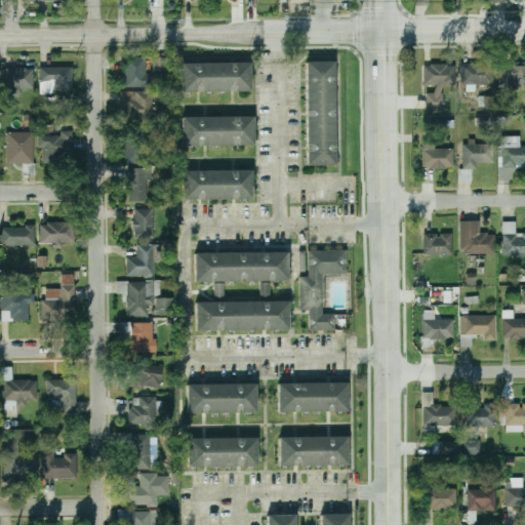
[(125,87),(150,87),(150,56),(125,56),(125,87)]
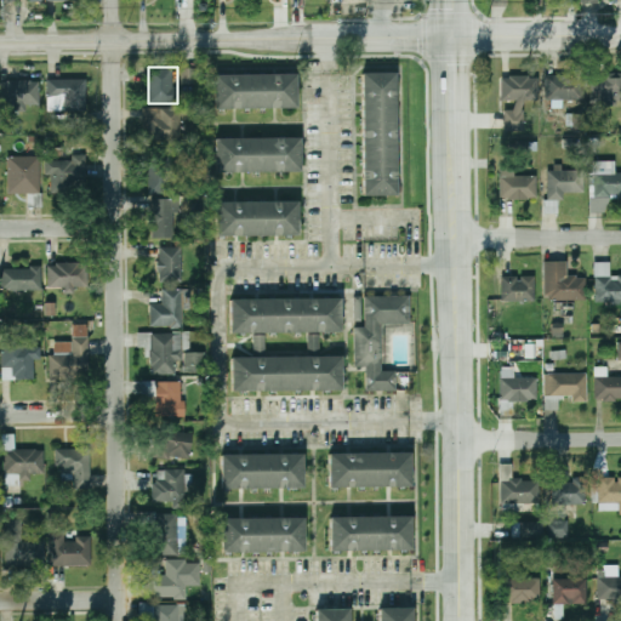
[(181,69),(181,85),(199,84),(198,68),(181,69)]
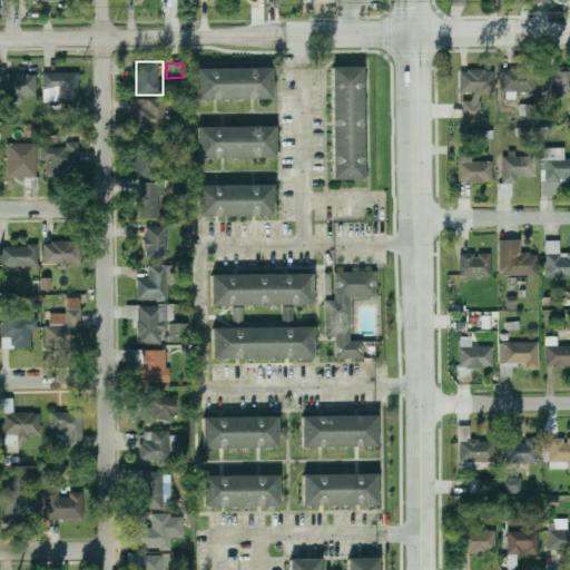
[(569,68),(542,68),(542,94),(569,94),(569,68)]
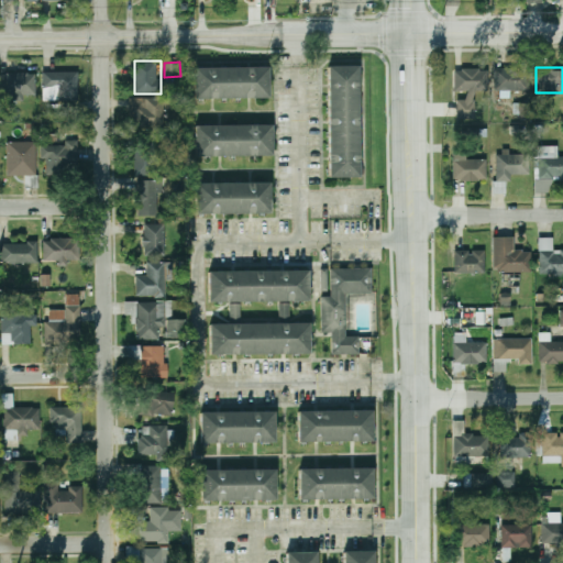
[(327,68),(360,68),(360,178),(327,178),(327,68)]
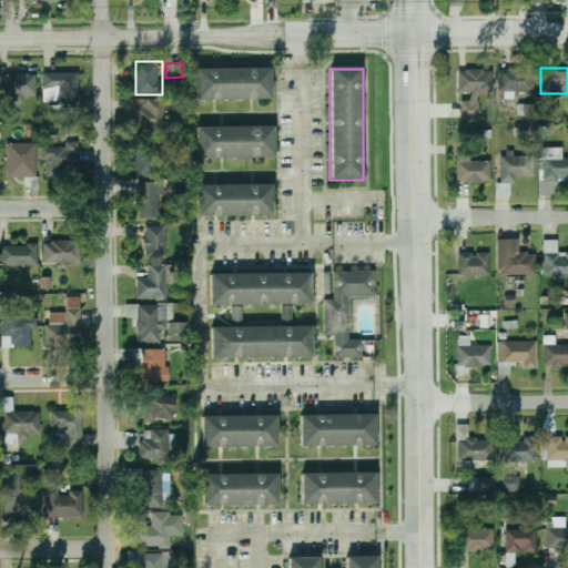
[(534,69),(499,69),(499,92),(534,92),(534,69)]
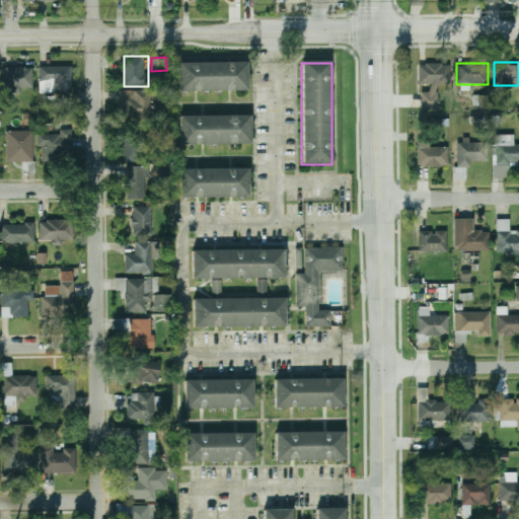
[(180,64),(246,64),(246,90),(180,90),(180,64)]
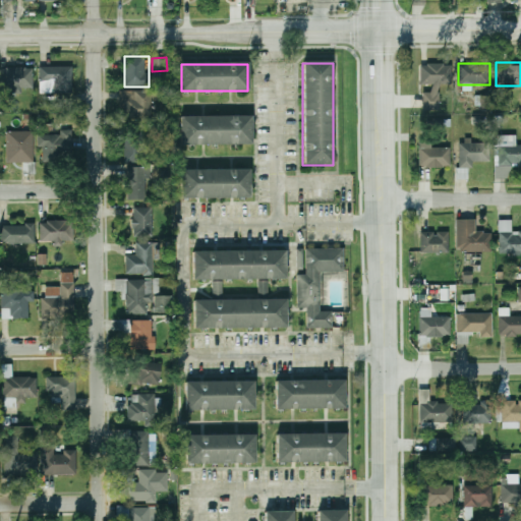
[(421,64),(421,85),(453,85),(453,64),(421,64)]
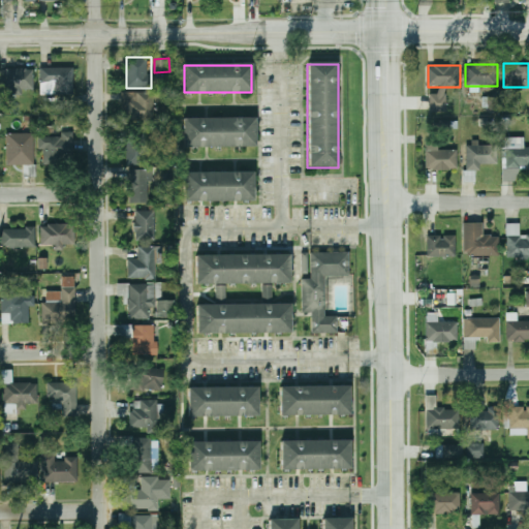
[(74,68),(40,68),(40,94),(74,94),(74,68)]
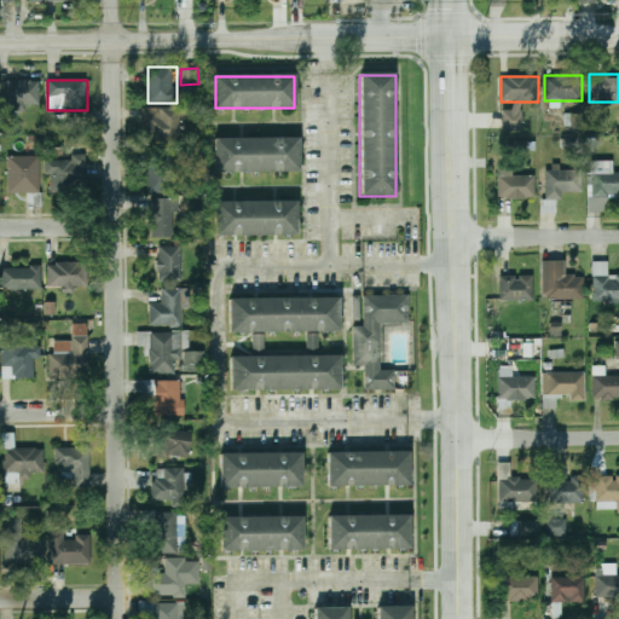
[(39,81),(0,81),(0,108),(39,108),(39,81)]
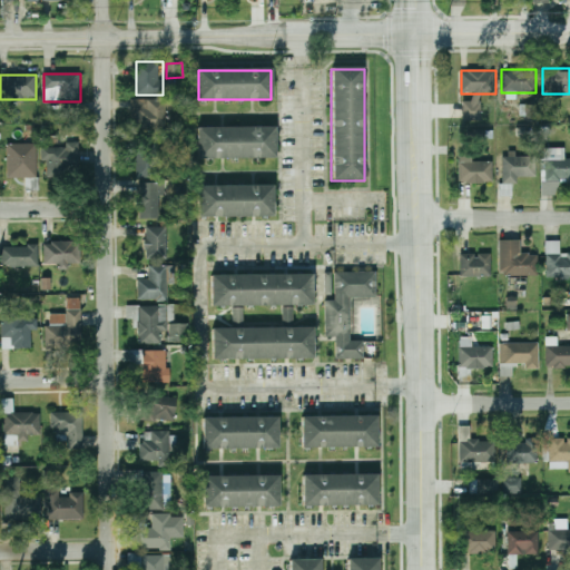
[(166,99),(131,99),(131,131),(166,131),(166,99)]
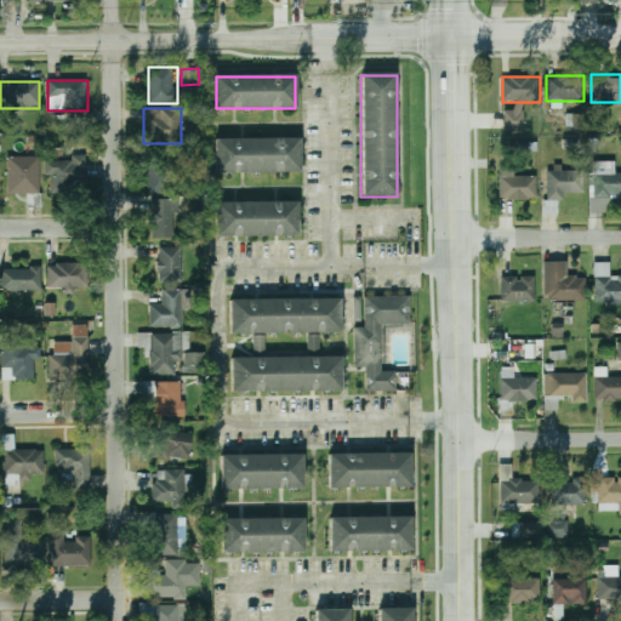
[(573,126),(585,126),(585,114),(571,114),(573,126)]
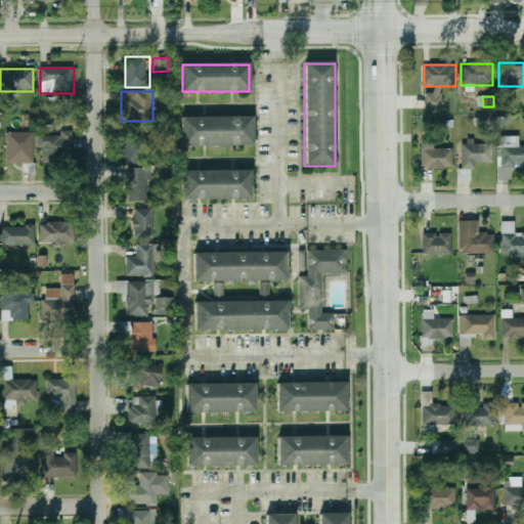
[(180,118),(253,118),(253,145),(180,145),(180,118)]
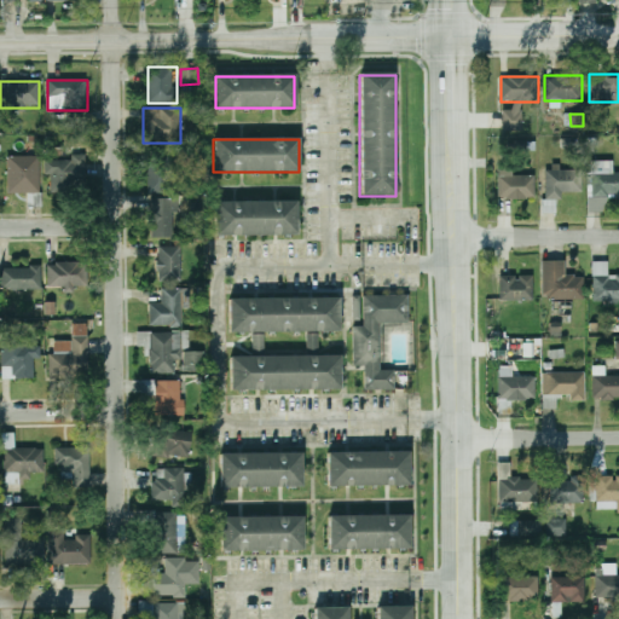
[(63,160),(63,148),(48,148),(48,160),(63,160)]
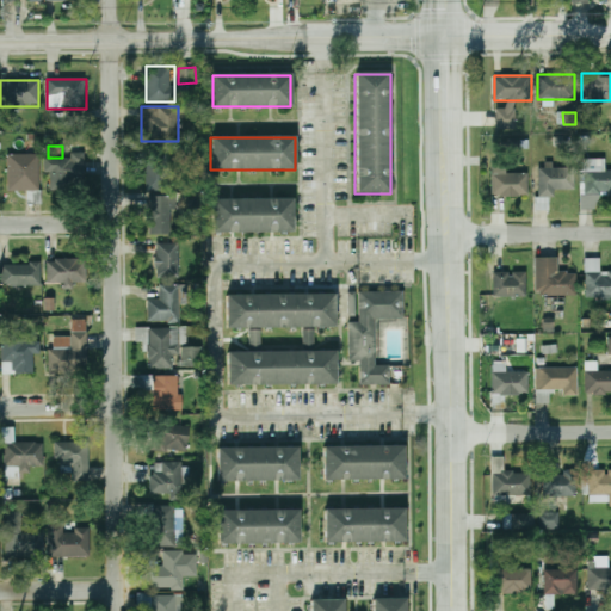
[(39,154),(8,154),(8,190),(39,190),(39,154)]
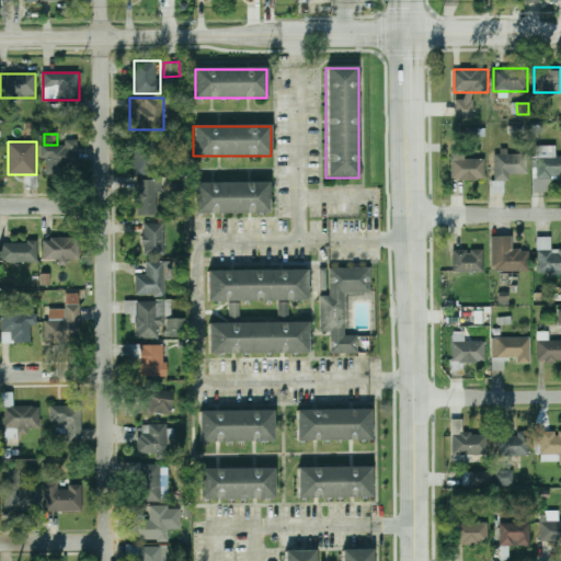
[(79,142),(44,141),(43,162),(79,163),(79,142)]
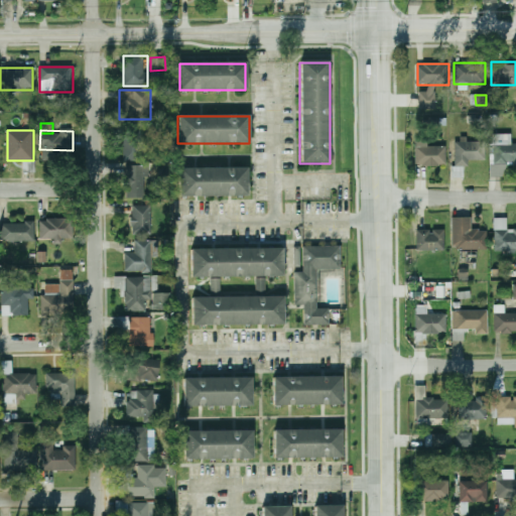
[(124,160),(144,160),(144,133),(124,133),(124,160)]
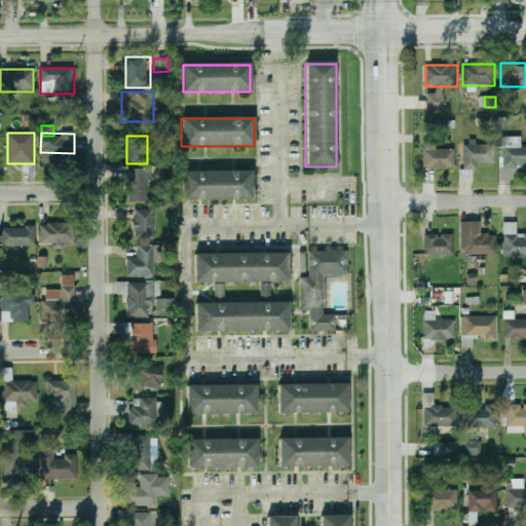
[(525,147),(520,147),(520,139),(502,139),(502,179),(515,179),(515,167),(525,167),(525,147)]
